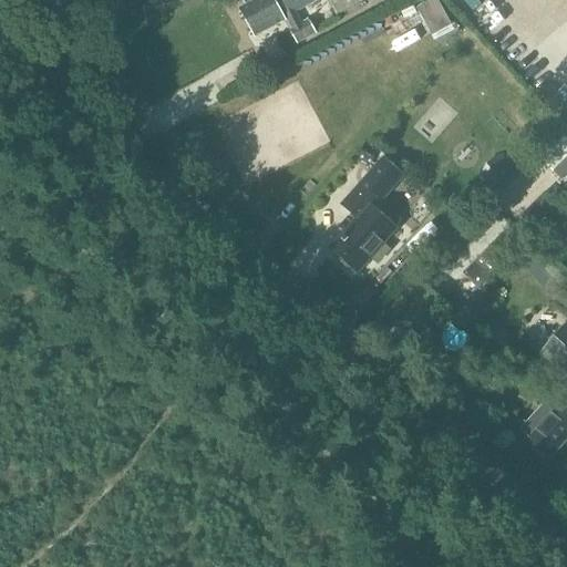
[(303,24),(297,12),(320,0),(243,0),(246,7),(241,10),(256,38),(286,21),(290,30),(289,31),(297,44),(317,34),(309,21),(303,24)]
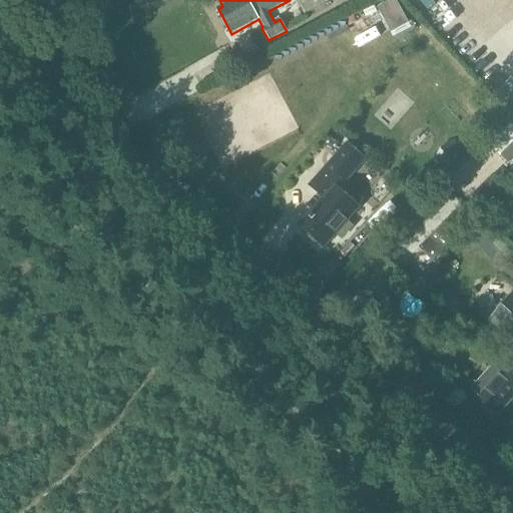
[(333,1),(332,0),(297,0),(304,15),(333,1)]
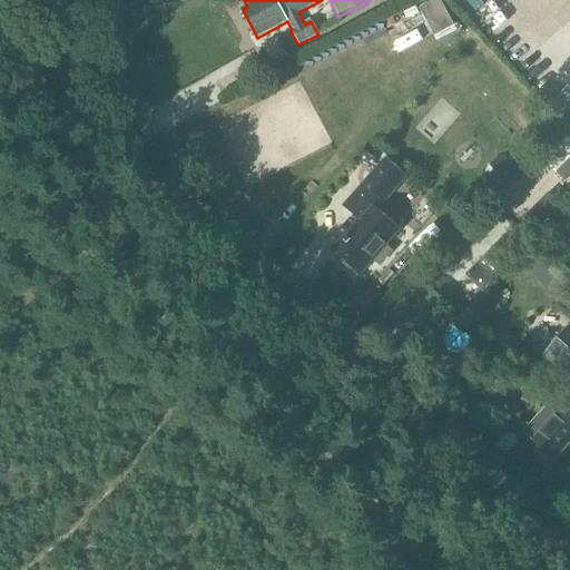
[(435,0),(420,9),(425,19),(397,35),(406,50),(434,33),(435,36),(440,45),(460,33),(454,25),(440,0),(435,0)]
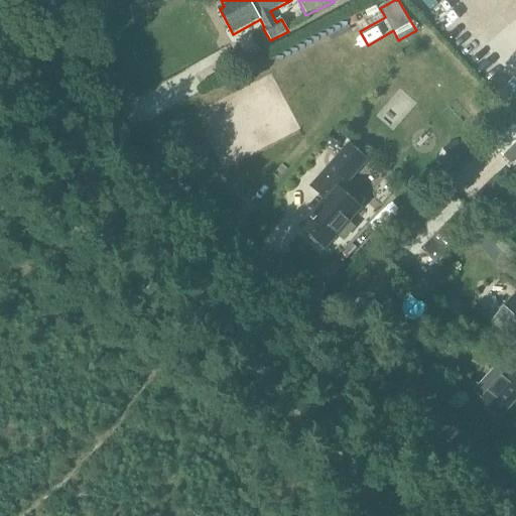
[(349,27),(360,21),(356,15),(345,22),(349,27)]
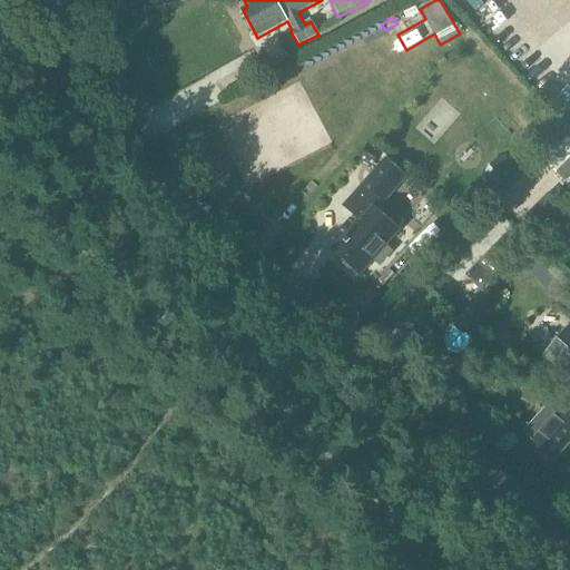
[(569,138),(568,137),(543,159),(564,182),(569,177),(569,138)]
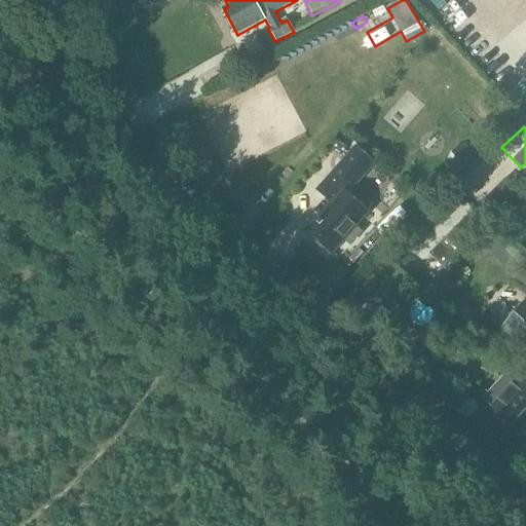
[(176,148),(190,147),(189,133),(175,134),(176,148)]
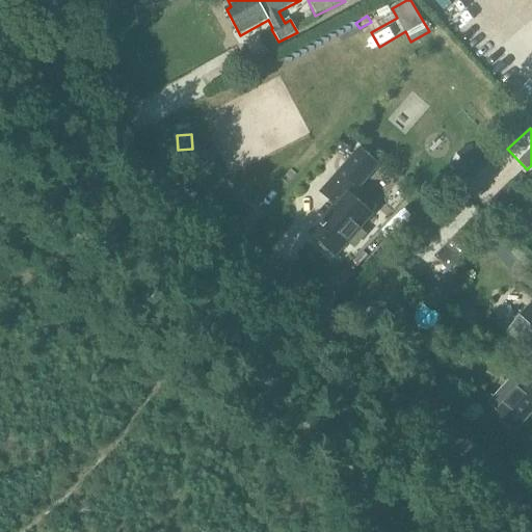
[(340,205),(315,233),(320,237),(317,241),(328,253),(333,248),(337,253),(348,240),(356,247),(367,235),(358,228),(378,206),(357,188),(377,165),(362,152),(325,192),(340,205)]
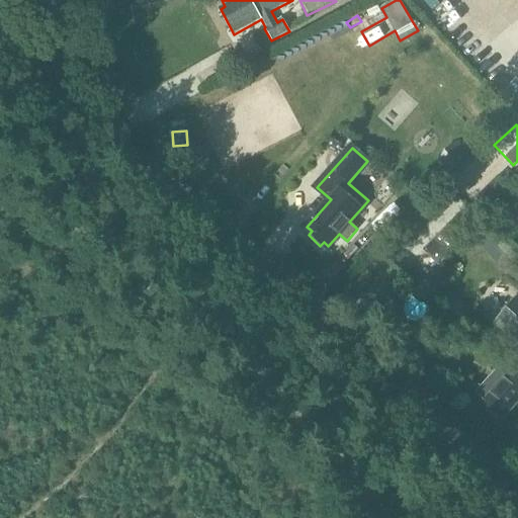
[(477,197),(497,217),(517,193),(499,175),(477,197)]
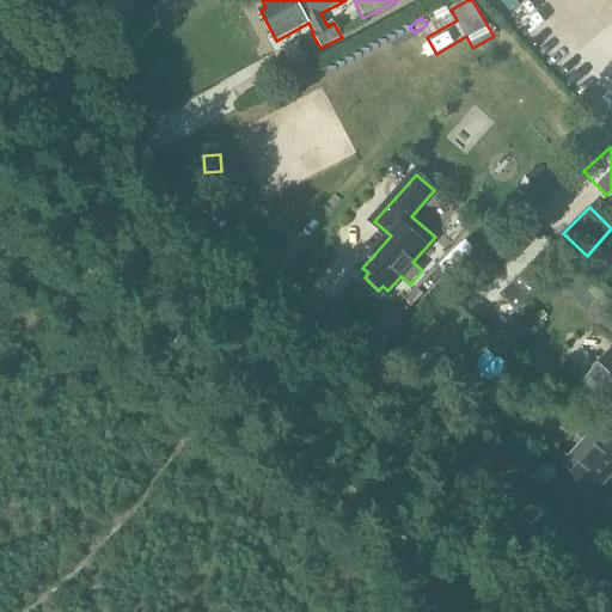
[(607,276),(611,271),(611,249),(610,248),(594,264),(607,276)]
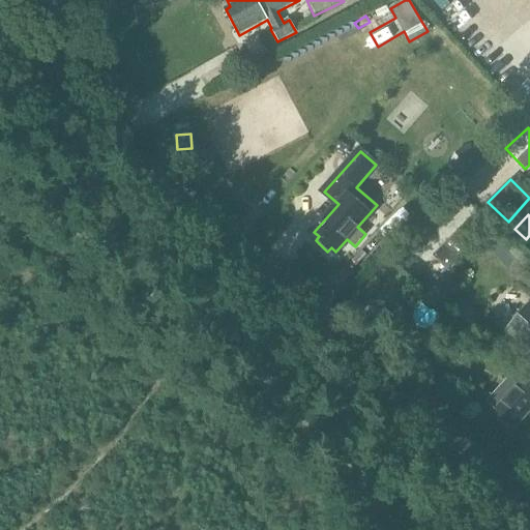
[(448,272),(478,243),(462,227),(433,257),(448,272)]
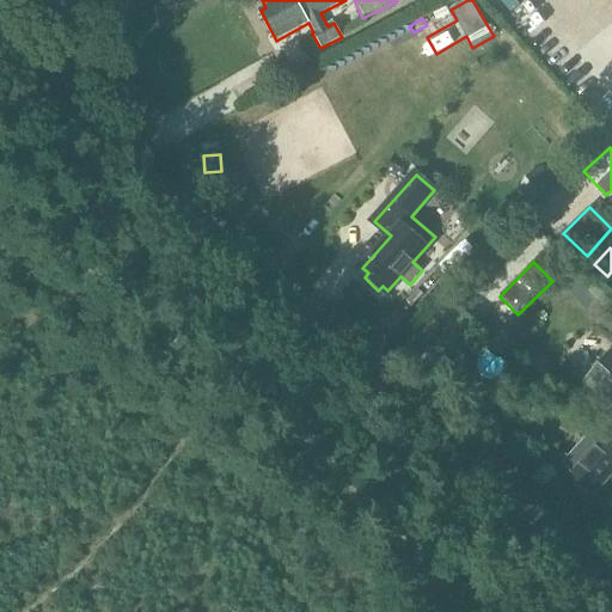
[(441,334),(453,348),(465,336),(453,323),(441,334)]
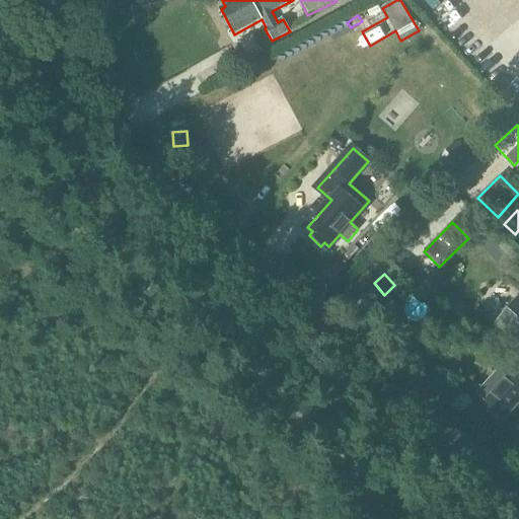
[(518,301),(518,300),(515,305),(510,305),(503,312),(504,317),(496,326),(518,346),(518,301)]
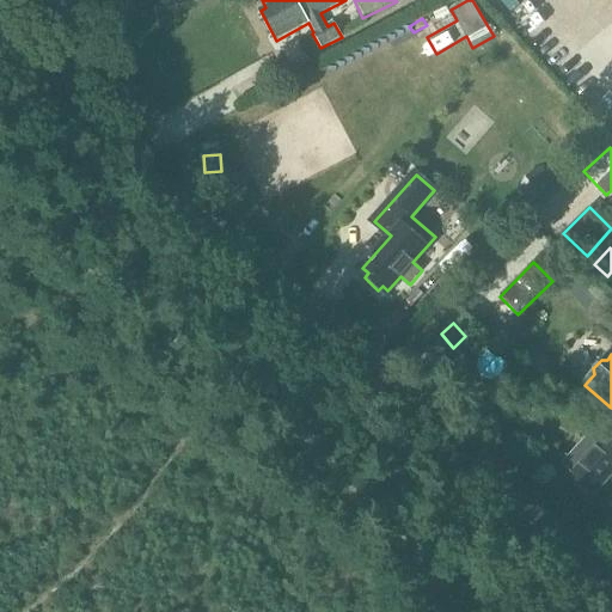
[(611,440),(606,435),(597,426),(562,465),(573,475),(570,477),(592,496),(611,471),(611,440)]
